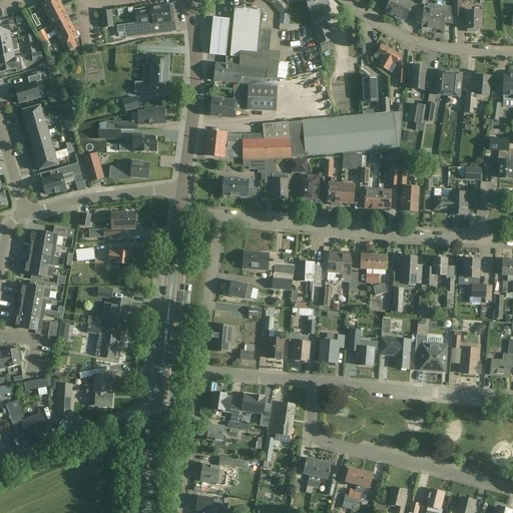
[(46,15),(62,7),(58,0),(50,0),(41,5),(46,15)]
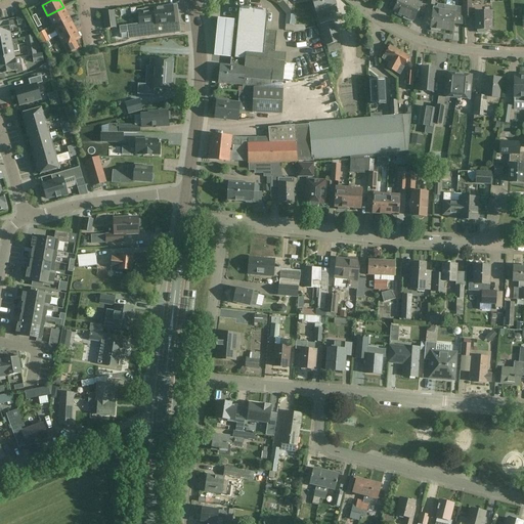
[(336,6),(334,0),(312,0),(316,12),(317,12),(318,18),(337,12),(336,7),(336,6)]
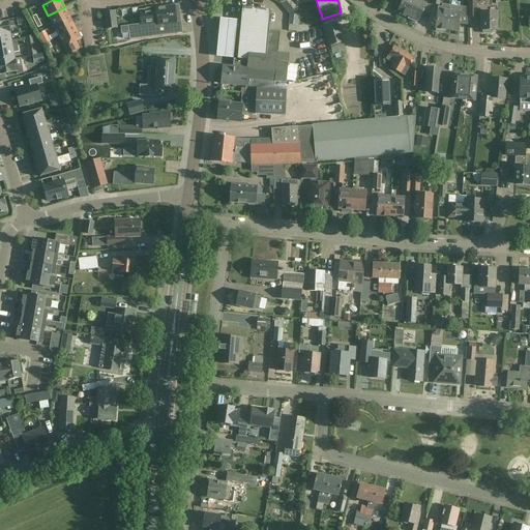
[(408,18),(414,0),(403,0),(398,12),(408,18)]
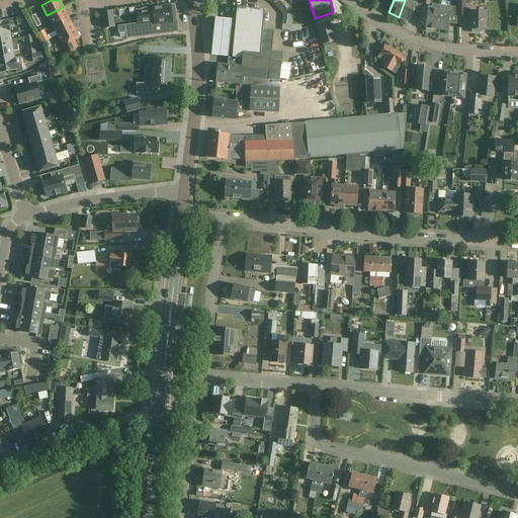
[(407,0),(405,0),(399,17),(398,19),(407,23),(408,21),(409,21),(417,4),(407,0)]
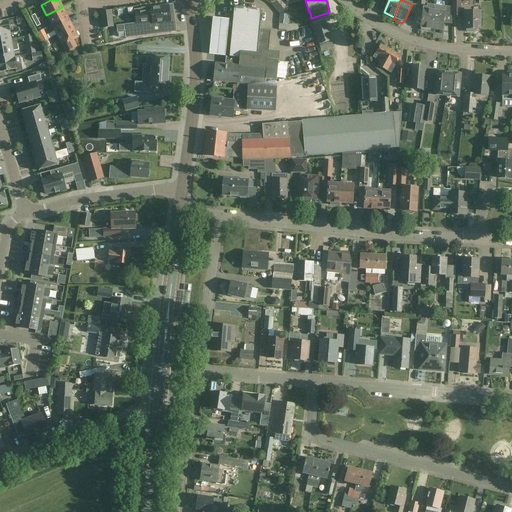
[(451,0),(452,17),(460,17),(460,0),(451,0)]
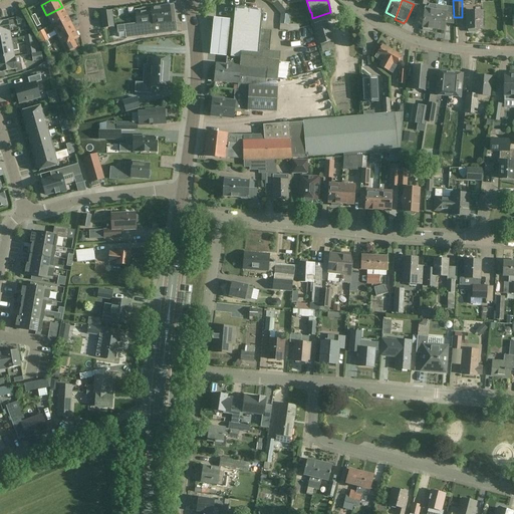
[(436,11),(435,11),(436,5),(430,4),(429,5),(428,7),(425,6),(422,28),(423,28),(423,30),(432,32),(432,30),(433,30),(436,11)]
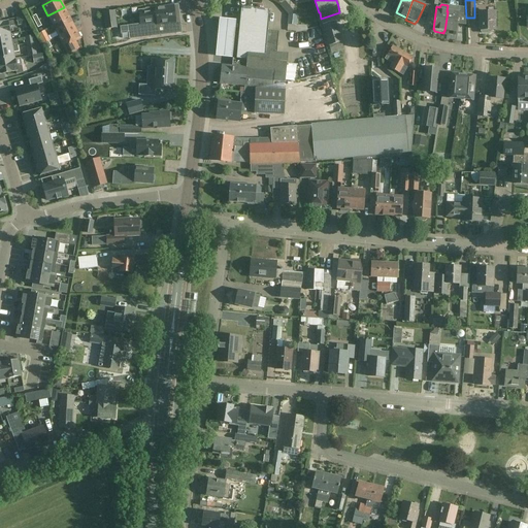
[(138,10),(139,24),(156,22),(156,18),(173,14),(172,5),(145,9),(138,10)]
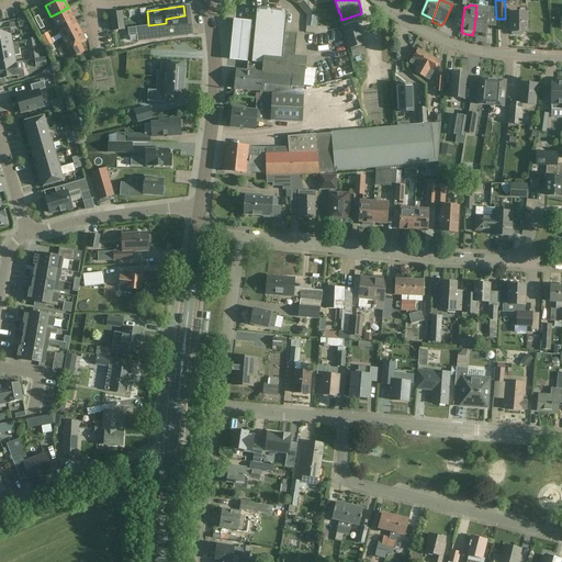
[(68,8),(51,17),(57,29),(75,19),(68,8)]
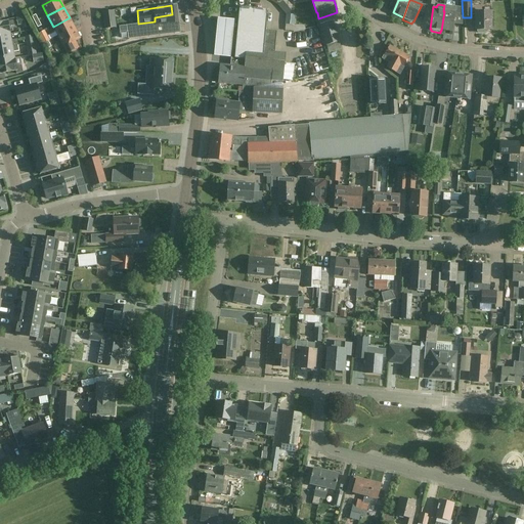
[(237,29),(234,67),(246,68),(245,79),(282,82),(286,53),(274,52),(276,32),(265,31),(268,10),(245,8),(243,29),(237,29)]
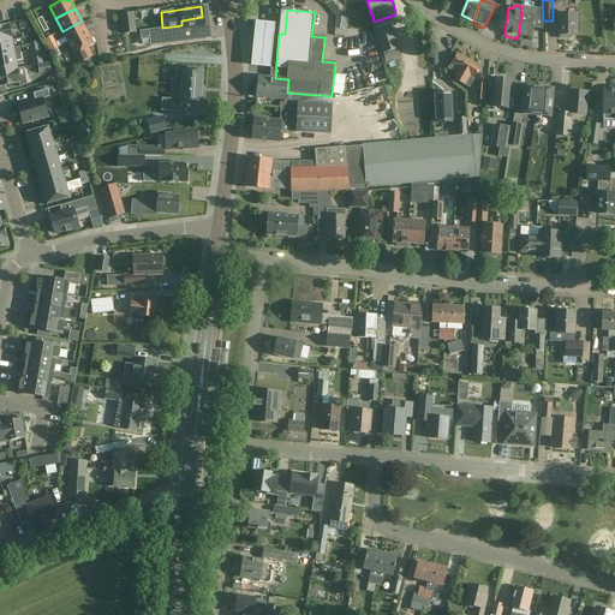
[(121,15),(124,34),(136,33),(133,13),(121,15)]
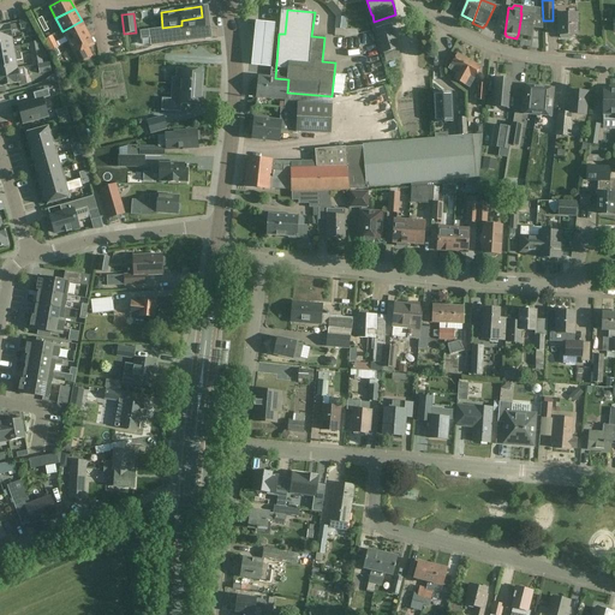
[(535,15),(521,13),(518,36),(531,37),(535,15)]
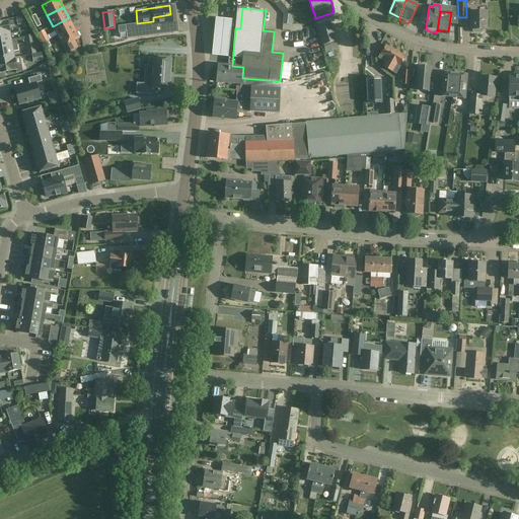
[(480,31),(480,30),(487,30),(487,12),(471,12),(471,30),(473,30),(473,31),(474,33),(479,33),(480,31)]
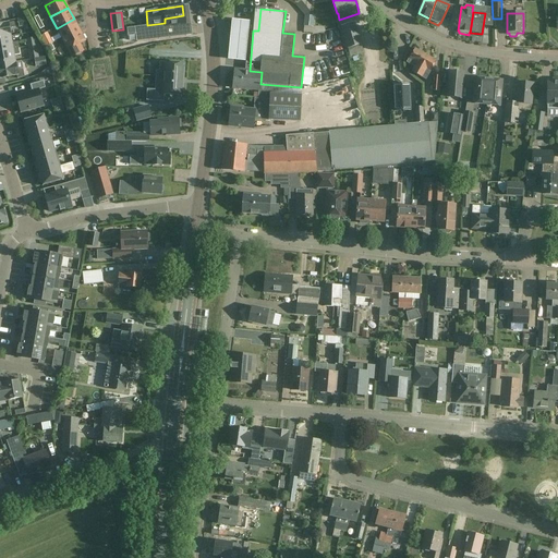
[(165,23),(147,25),(134,27),(134,33),(114,35),(117,48),(134,44),(135,41),(186,35),(183,15),(165,19),(165,23)]
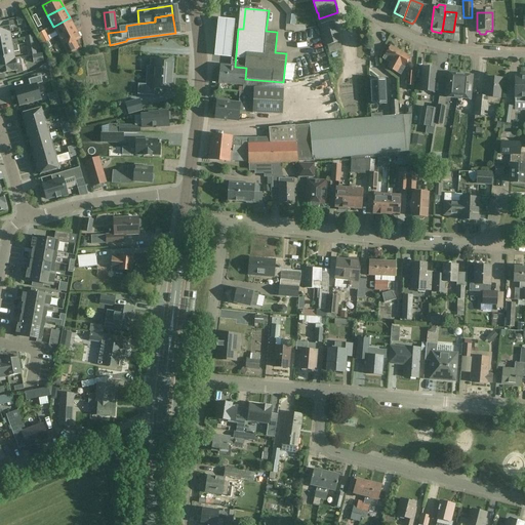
[(287,14),(287,15),(286,25),(294,26),(294,25),(295,15),(291,15),(287,14)]
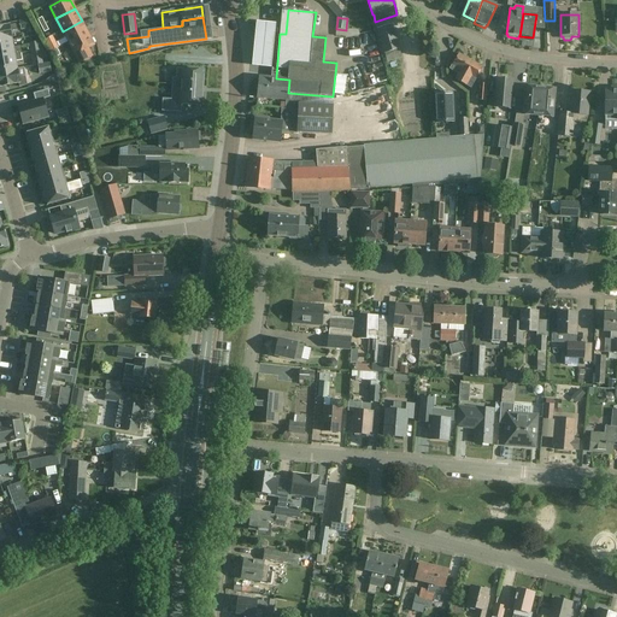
[(252,64),(271,66),(276,22),(257,19),(252,64)]
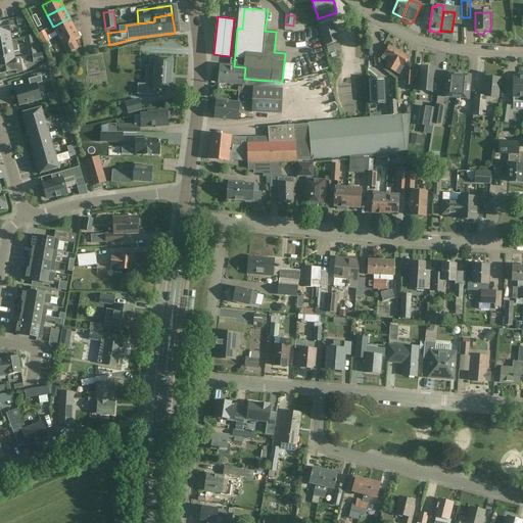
[(16,18),(17,27),(26,25),(21,17),(20,17),(16,18)]
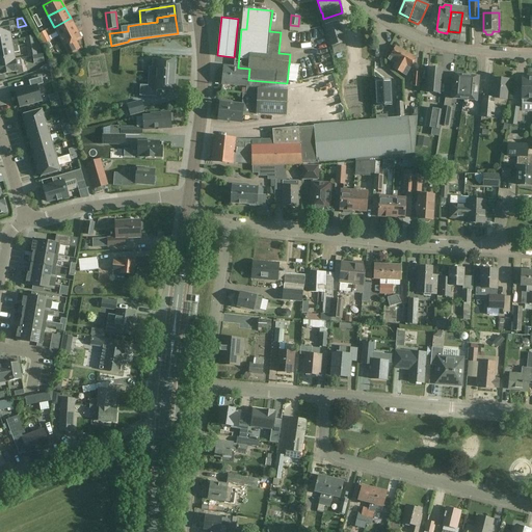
[(71,18),(54,27),(59,37),(76,29),(71,18)]
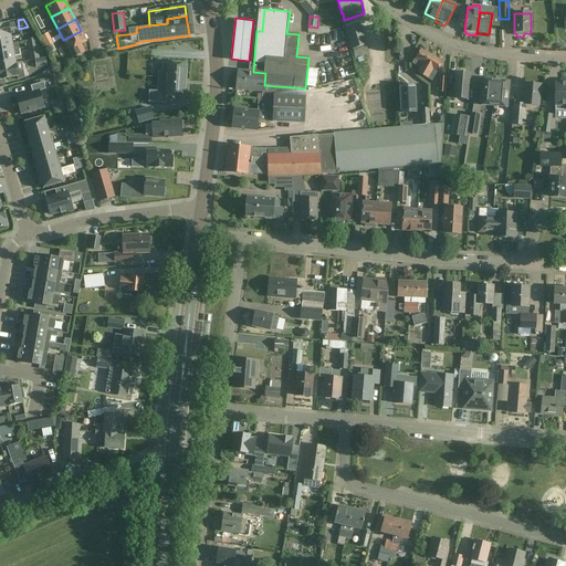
[(0,38),(11,37),(9,29),(16,28),(14,22),(0,24),(0,38)]
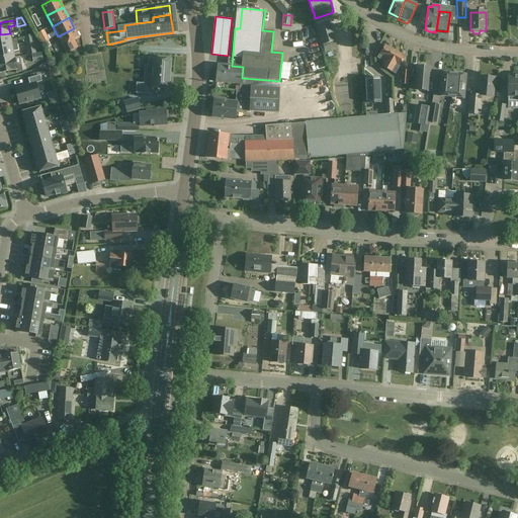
[(336,41),(329,21),(317,25),(326,53),(337,49),(335,42),(336,41)]
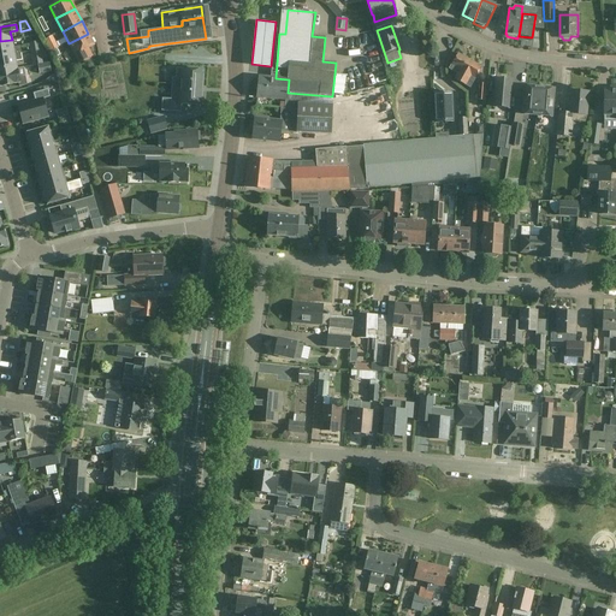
[(88,34),(69,43),(75,55),(80,64),(93,57),(88,48),(95,46),(88,34)]
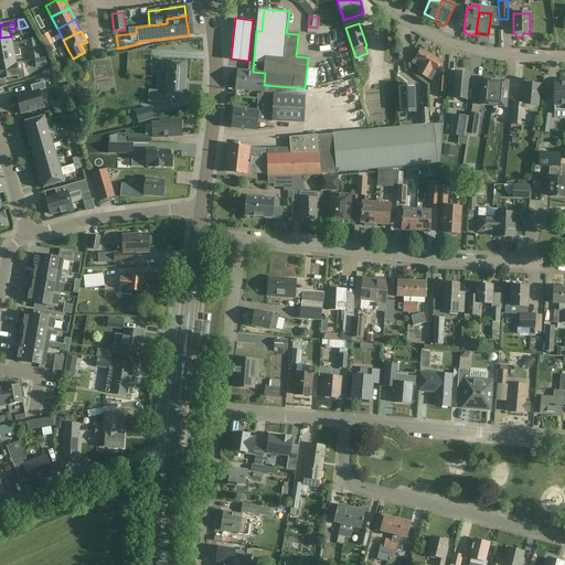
[(18,42),(12,43),(11,36),(0,38),(0,51),(13,50),(19,49),(18,42)]
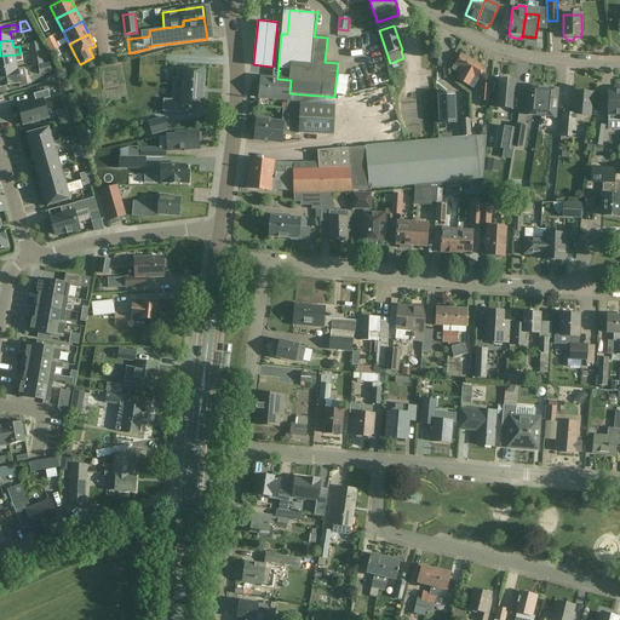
[(42,59),(47,58),(42,51),(42,50),(30,51),(33,61),(42,59)]
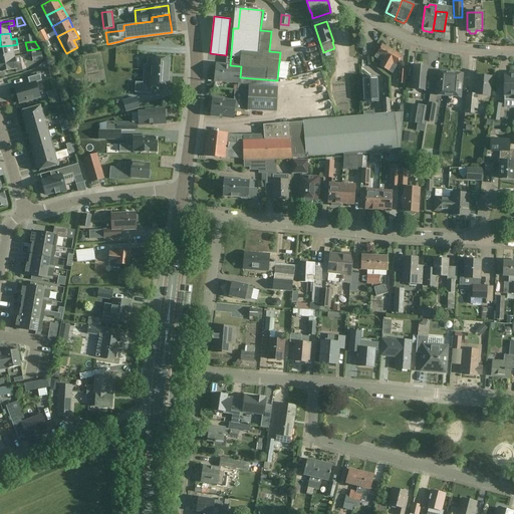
[(0,59),(14,57),(12,45),(0,46),(0,59)]
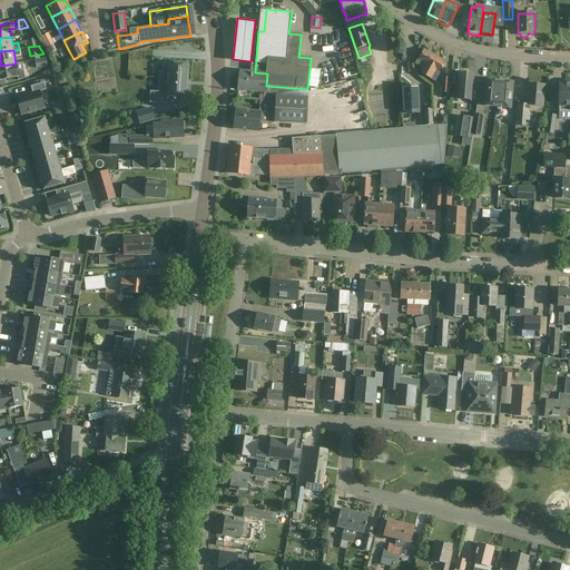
[(424,50),(416,65),(424,68),(421,74),(431,79),(433,76),(438,78),(445,64),(424,50)]
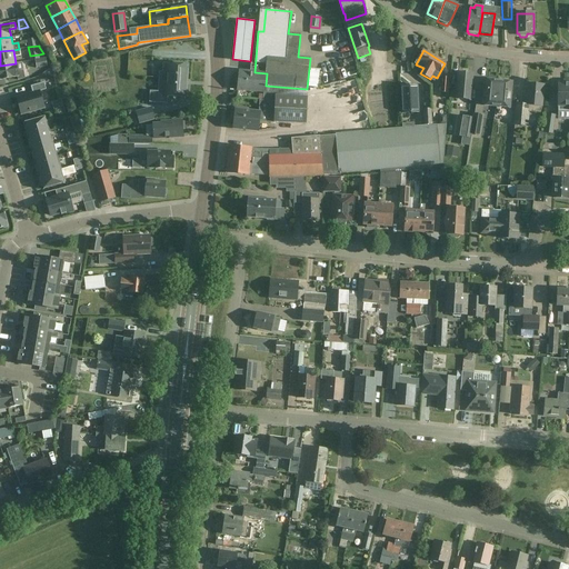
[(35,60),(37,69),(47,67),(46,58),(35,60)]
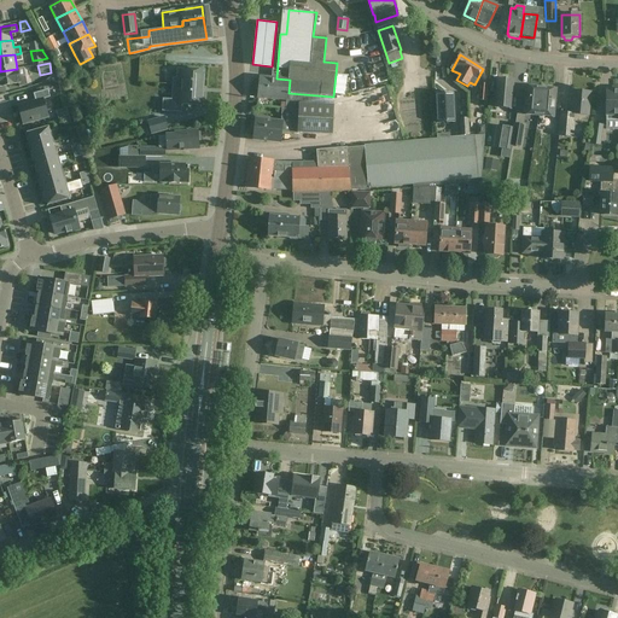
[(25,76),(18,77),(17,69),(0,71),(0,87),(18,83),(19,87),(27,86),(25,76)]
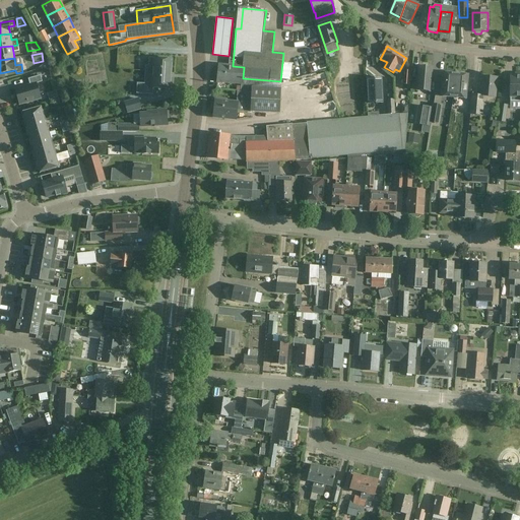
[(137,83),(136,93),(152,94),(152,88),(170,89),(170,86),(171,78),(172,59),(163,58),(149,58),(148,66),(145,66),(144,76),(144,84),(137,83)]
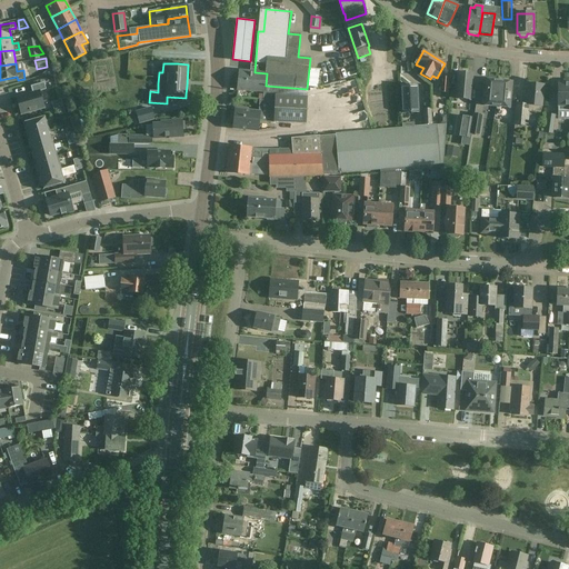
[(267,73),(255,72),(240,71),(238,91),(265,93),(266,86),(267,73)]
